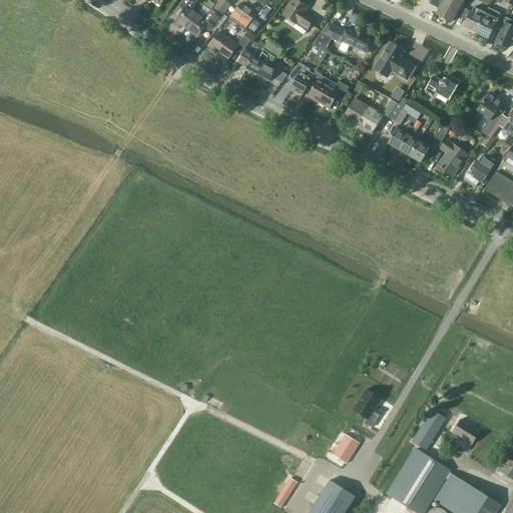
[(187,28),(197,14),(191,10),(197,1),(196,0),(184,0),(181,5),(185,8),(176,20),(187,28)]
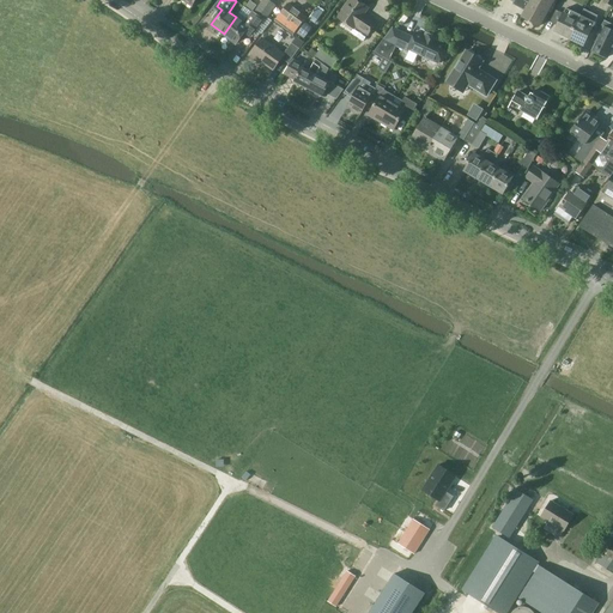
[(262,20),(265,22),(277,5),(269,0),(263,0),(254,13),(262,20)]
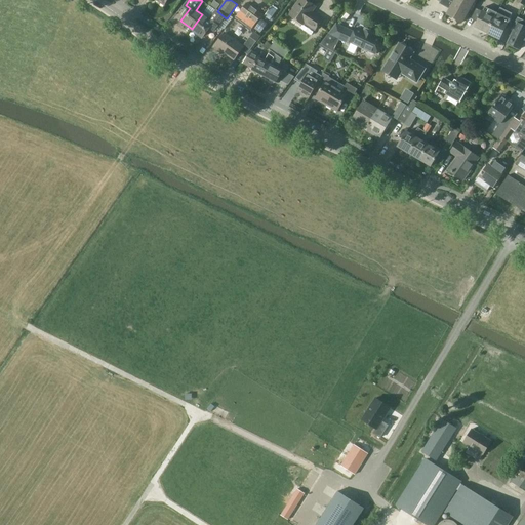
[(315,6),(305,0),(299,0),(289,15),(303,25),(305,23),(315,30),(322,19),(314,14),(314,15),(311,13),(315,6)]
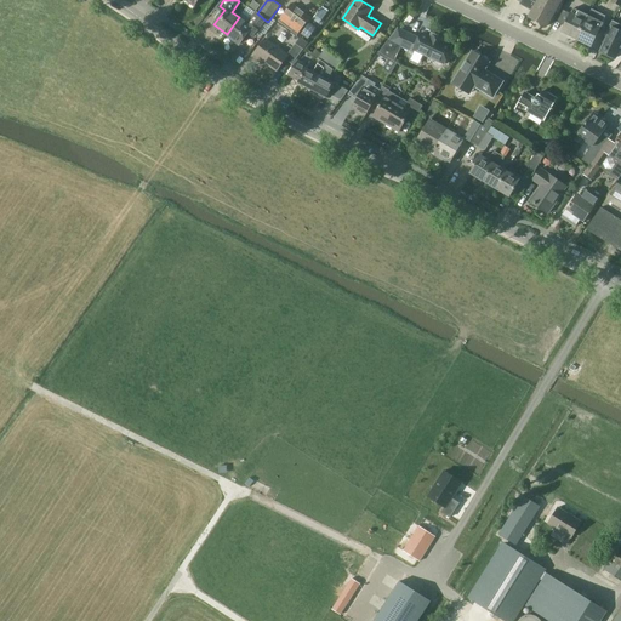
[(519,4),(533,11),(529,17),(540,22),(546,26),(560,0),(518,0),(520,1),(519,4)]
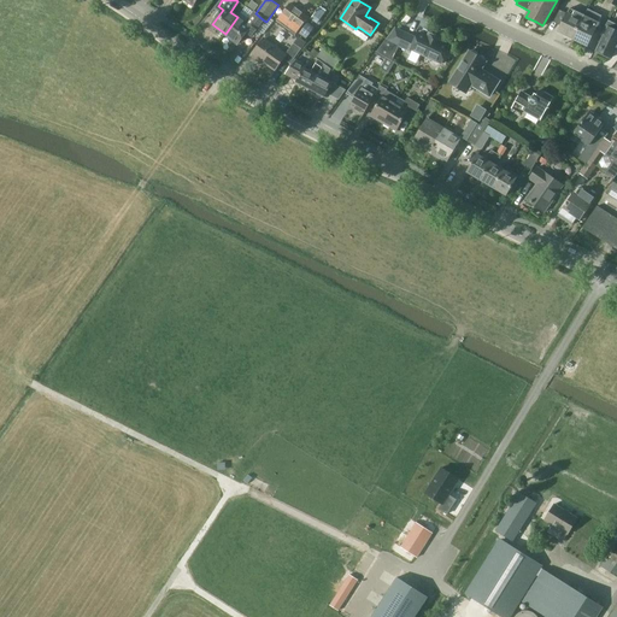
[(295,35),(307,18),(289,5),(277,22),(295,35)]
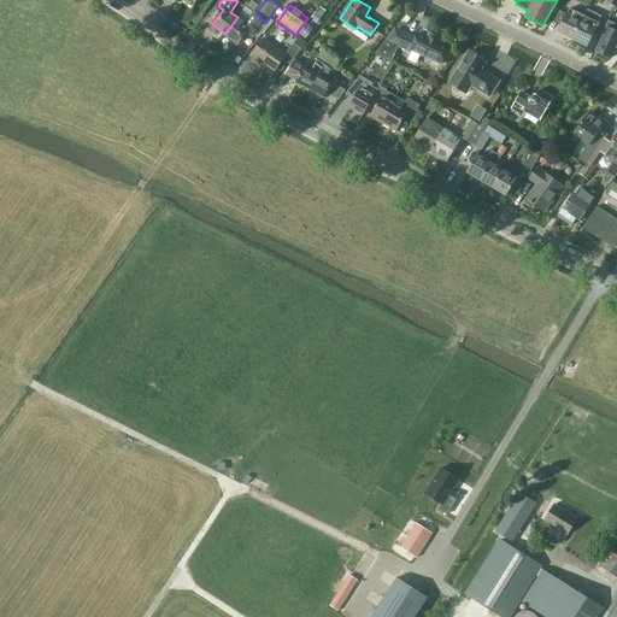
[(570,9),(559,33),(564,35),(564,36),(574,40),(586,16),(570,9)]
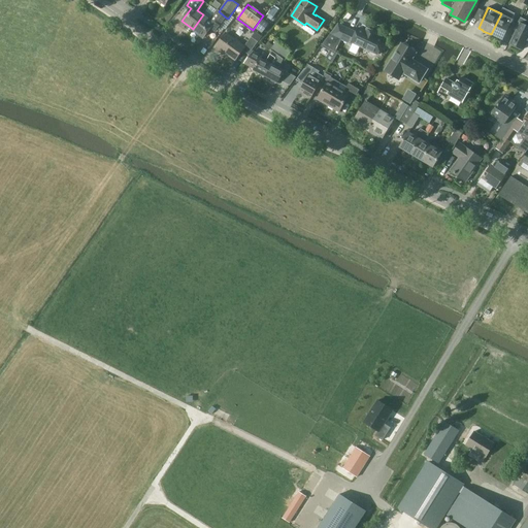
[(272,8),(265,19),(271,23),(276,17),(275,15),(277,12),(272,8)]
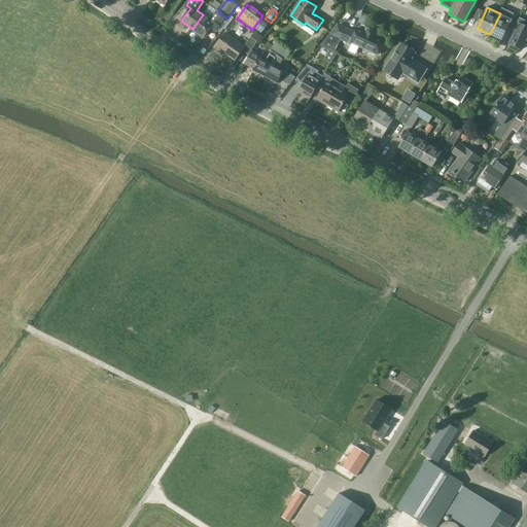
[(500,13),(490,34),(497,37),(502,39),(514,13),(502,8),(500,13)]
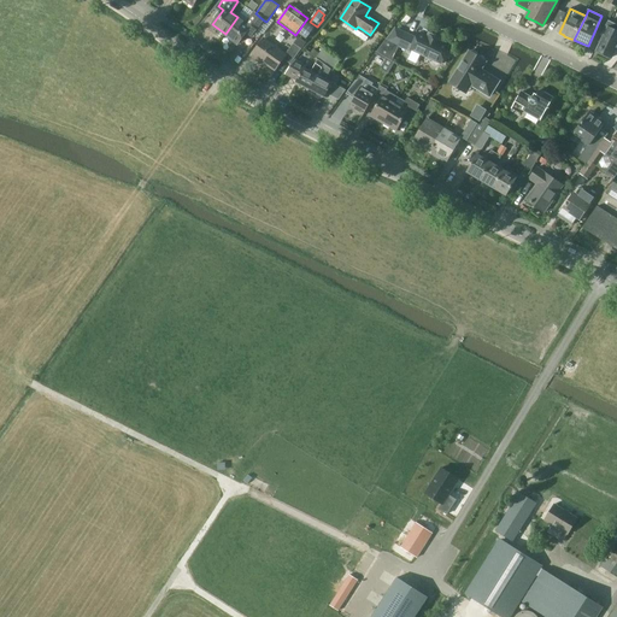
[(266,22),(264,21),(256,13),(247,24),(238,17),(225,34),(239,43),(246,33),(253,39),(266,22)]
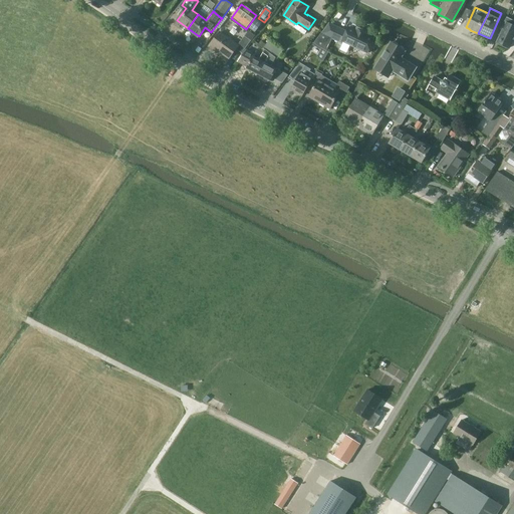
[(503,30),(497,42),(500,43),(499,44),(506,48),(507,47),(509,48),(513,37),(513,20),(507,17),(505,21),(504,22),(504,23),(501,29),(503,30)]
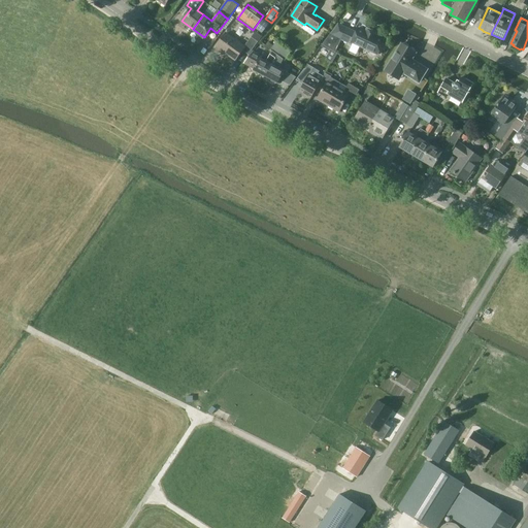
[(377,54),(384,40),(376,37),(376,35),(366,31),(366,32),(359,29),(357,33),(347,28),(341,39),(352,44),(352,42),(377,54)]
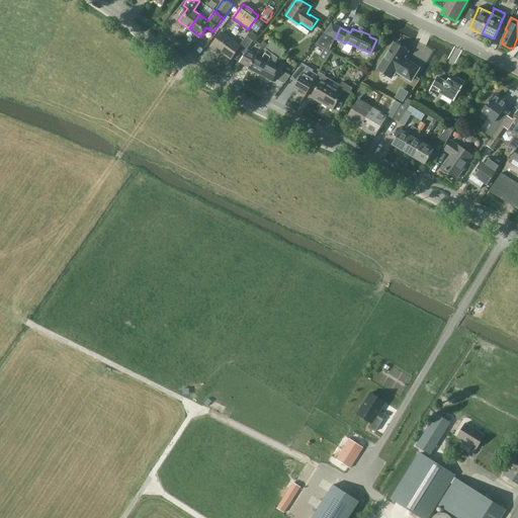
[(244,54),(253,41),(247,37),(240,46),(223,33),(212,47),(231,60),(238,50),(244,54)]
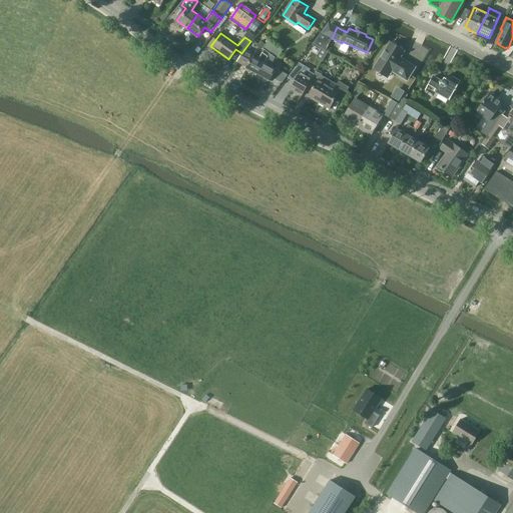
[(265,49),(270,53),(277,58),(284,50),(270,39),(263,47),(265,49)]
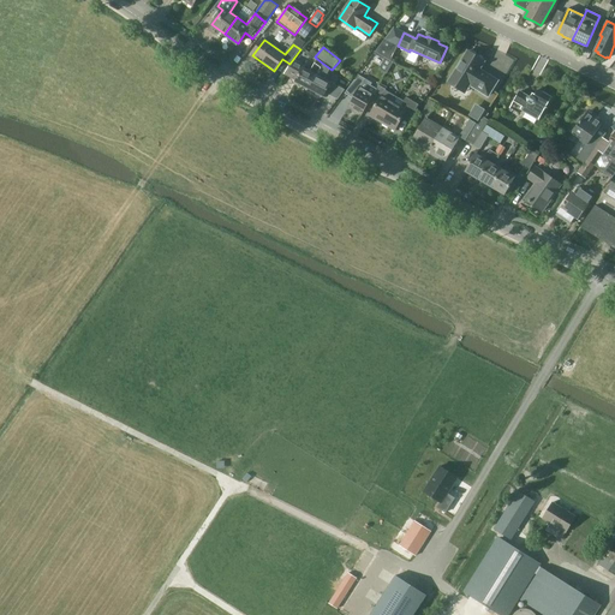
[(489,95),(499,79),(484,71),(483,72),(479,70),(485,60),(469,51),(453,77),(469,87),(471,83),(489,95)]
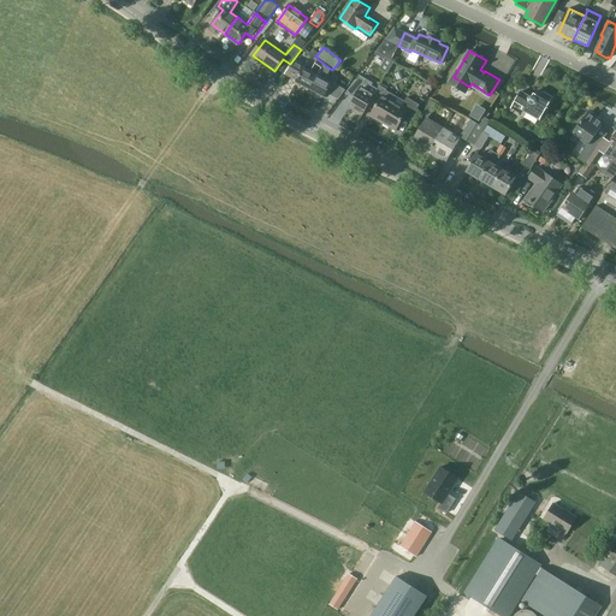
[(288,72),(300,78),(297,82),(311,89),(318,76),(321,70),(320,70),(324,64),(318,59),(312,72),(304,69),(306,66),(295,60),(288,72)]
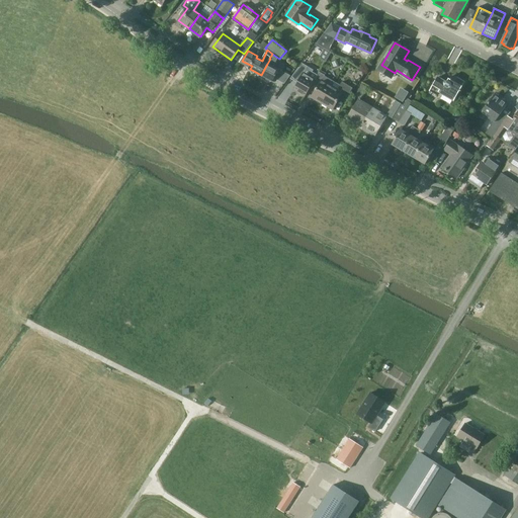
[(320,59),(326,62),(331,53),(325,50),(320,59)]
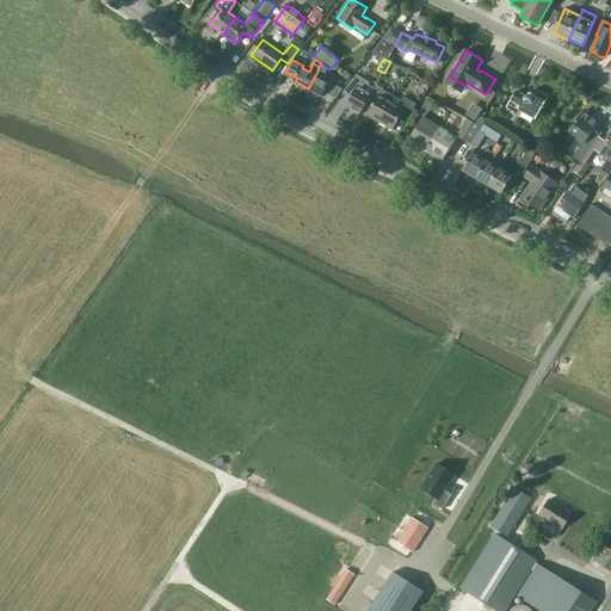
[(329,69),(321,63),(318,69),(319,69),(315,75),(308,88),(322,96),(329,82),(322,79),(325,74),(327,75),(329,71),(329,69)]
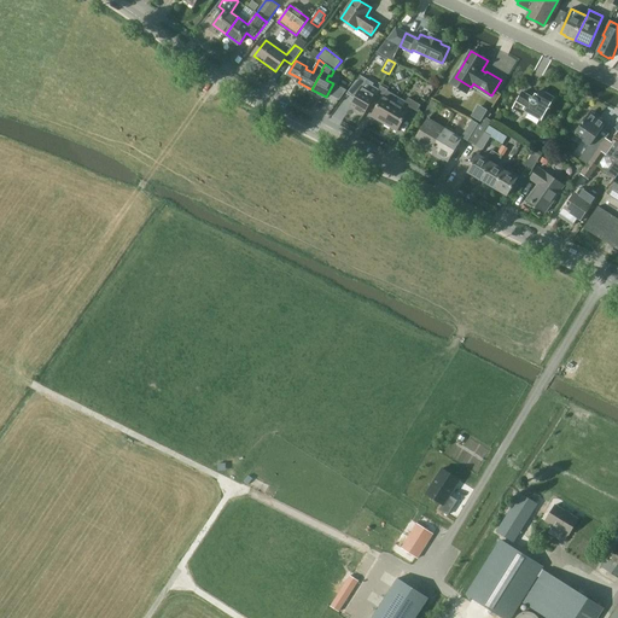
[(361,75),(355,85),(350,92),(356,95),(350,106),(363,115),(373,99),(375,94),(368,91),(371,86),(366,82),(367,80),(361,75)]
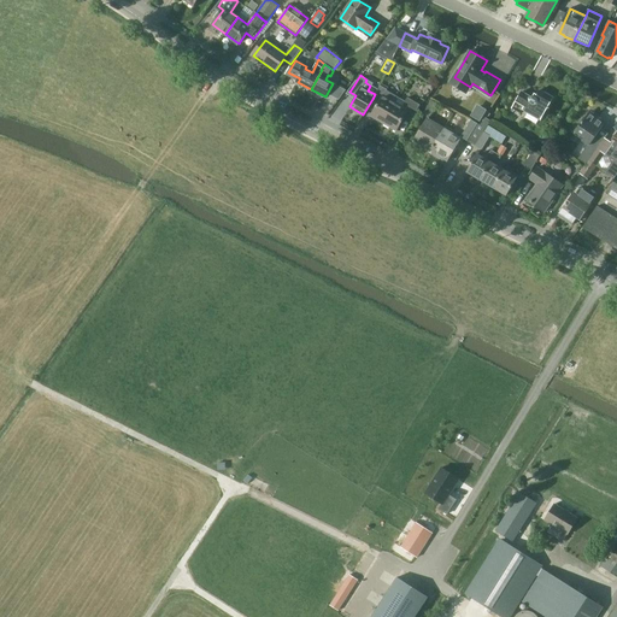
[(399,97),(387,89),(381,86),(375,94),(372,99),(380,103),(371,116),(383,123),(397,103),(399,97)]
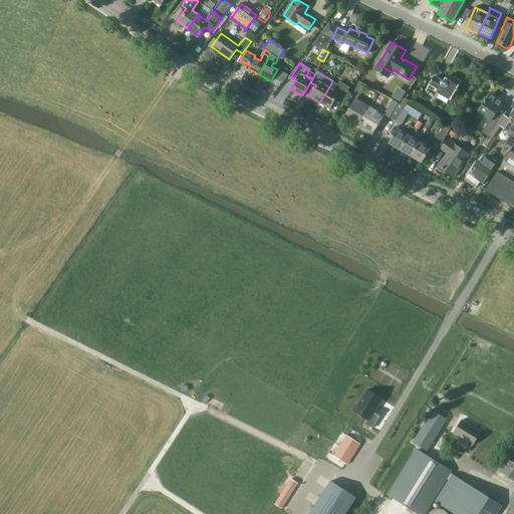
[(450,100),(461,82),(450,75),(447,79),(445,78),(444,80),(441,80),(435,77),(427,90),(434,94),(436,91),(450,100)]
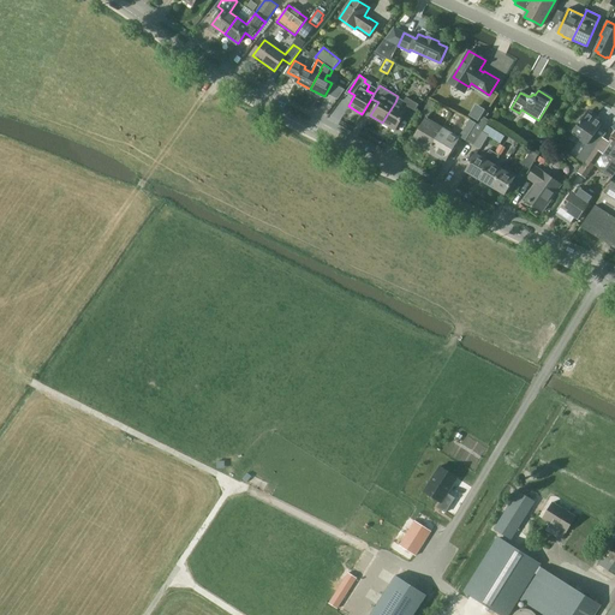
[(395,102),(382,123),(395,130),(402,117),(408,120),(418,105),(406,97),(401,106),(395,102)]
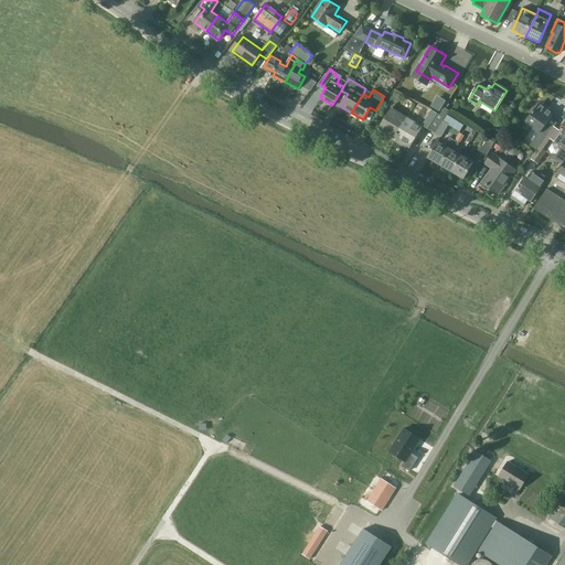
[(395,92),(386,105),(392,108),(401,95),(395,92)]
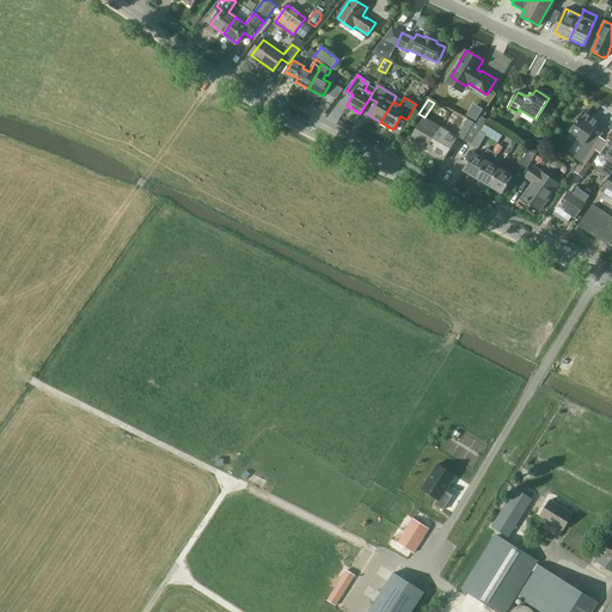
[(475,105),(467,116),(477,121),(483,110),(475,105)]
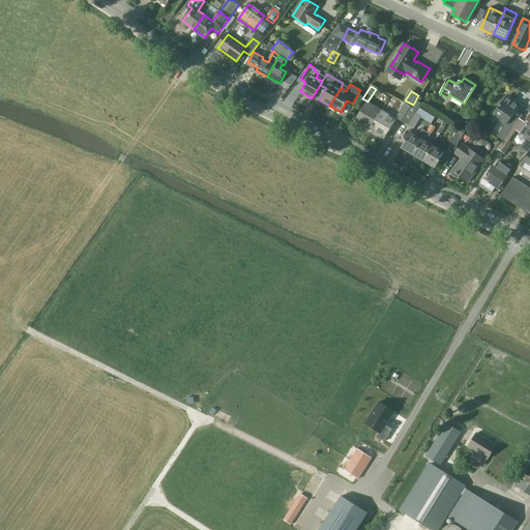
[(506,138),(517,121),(511,118),(520,106),(506,96),(495,113),(502,118),(500,121),(505,124),(496,137),(503,141),(506,138)]
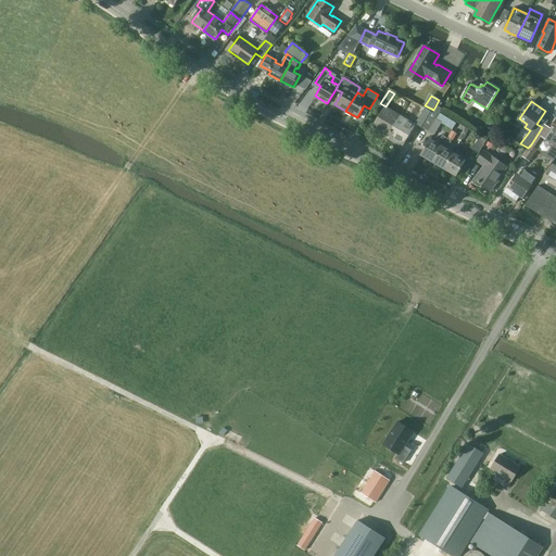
[(432,113),(430,112),(421,127),(434,136),(442,122),(437,118),(443,109),(438,105),(432,113)]
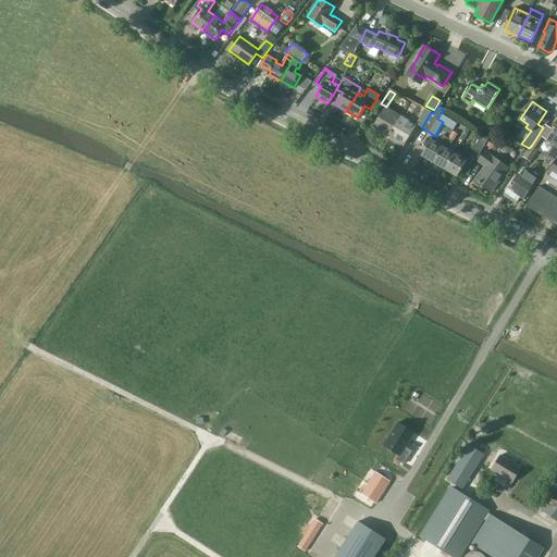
[(388,136),(400,118),(385,109),(374,127),(388,136)]
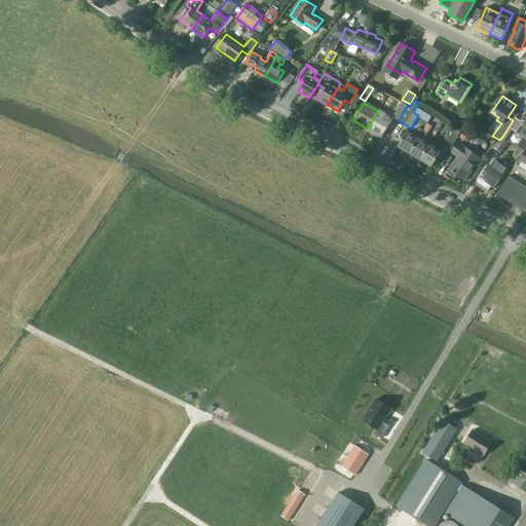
[(393,117),(399,120),(407,106),(402,103),(393,117)]
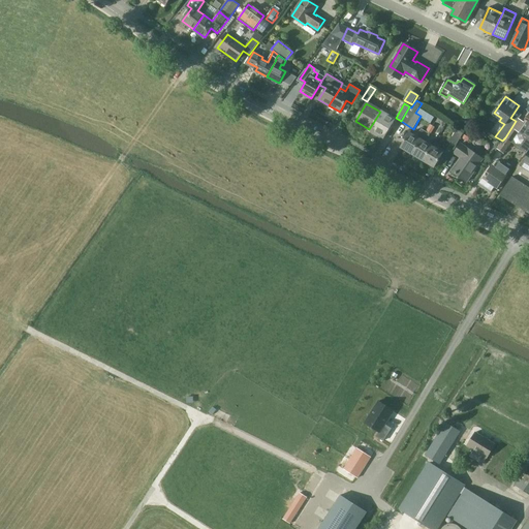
[(380,112),(369,129),(383,138),(394,120),(380,112)]
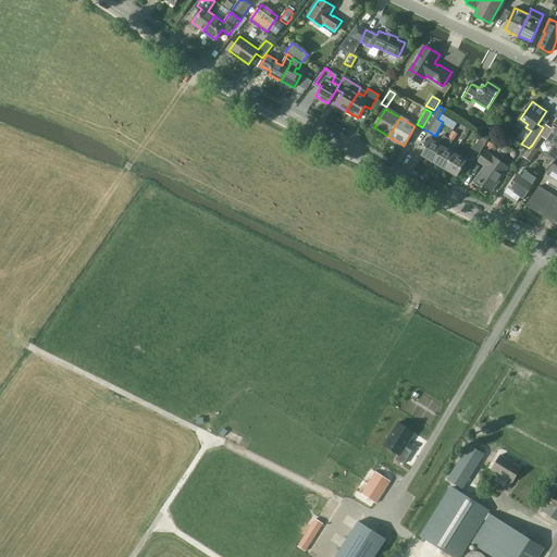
[(543,127),(532,145),(539,149),(555,161),(556,157),(556,121),(552,130),(545,126),(544,128),(543,127)]
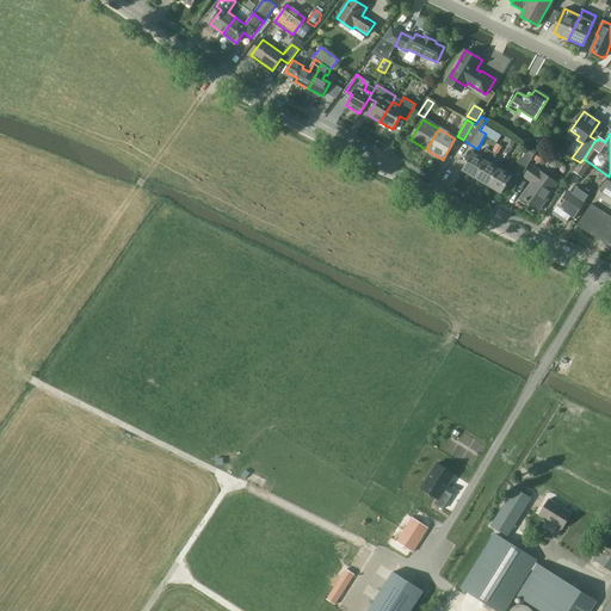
[(476,178),(492,152),(487,149),(480,158),(473,153),(463,171),(476,178)]
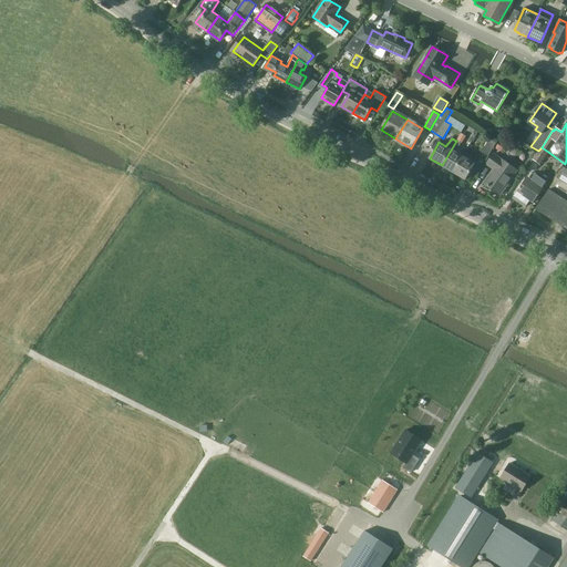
[(482,152),(488,155),(496,143),(490,138),(482,152)]
